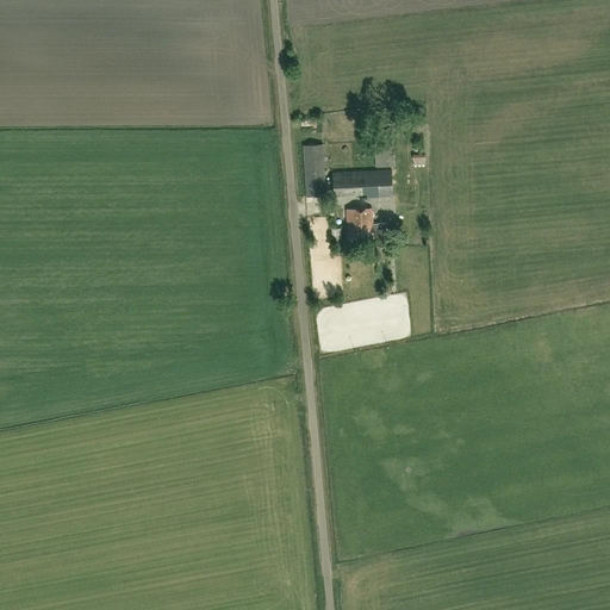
[(399,107),(399,125),(415,125),(415,107),(399,107)]
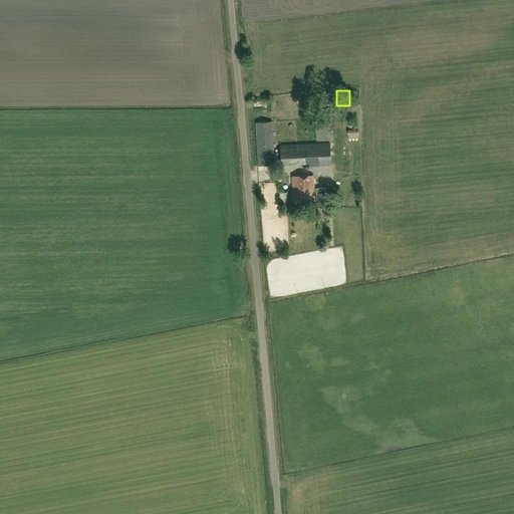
[(259,166),(274,165),(271,121),(256,122),(259,166)]
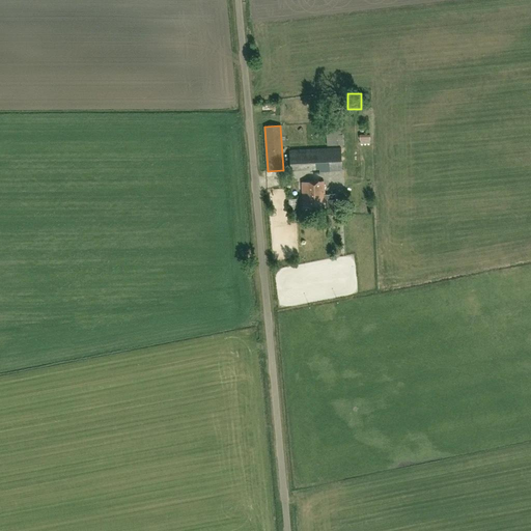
[(342,134),(327,136),(327,145),(343,144),(342,134)]
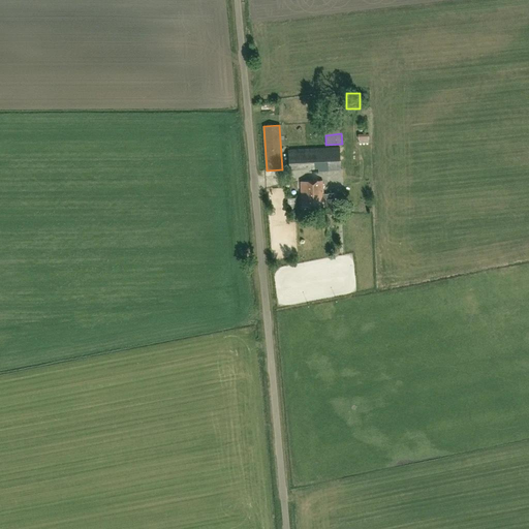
[(319,172),(341,170),(340,148),(288,150),(289,169),(319,168),(319,172)]
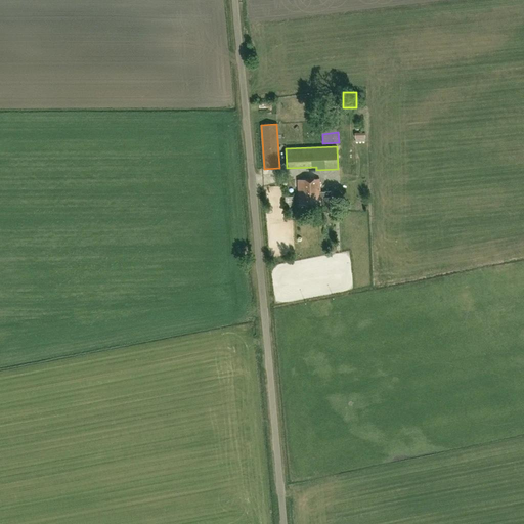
[(324,211),(333,211),(332,194),(330,194),(330,191),(320,192),(320,179),(299,180),(300,205),(321,204),(321,198),(323,198),(324,211)]
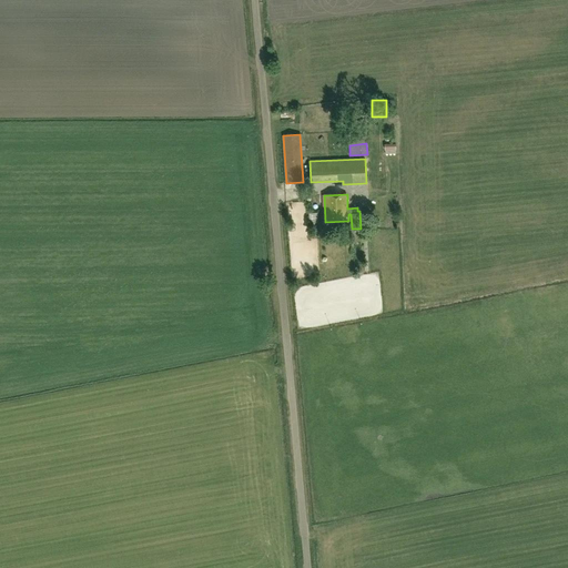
All buildings are outlined.
